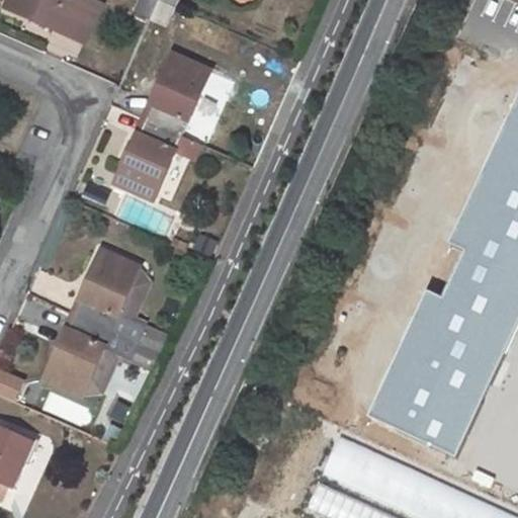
[(10,0),(7,9),(56,30),(57,27),(73,34),(88,0),(10,0)]
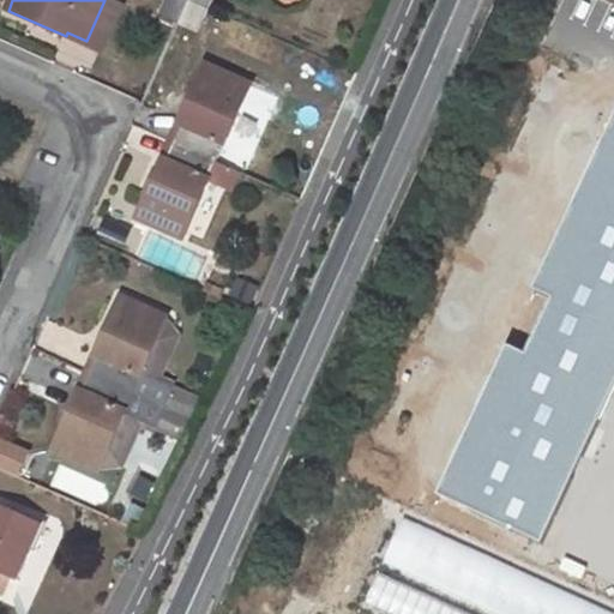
[(109,0),(104,0),(86,41),(104,48),(122,6),(109,0)]
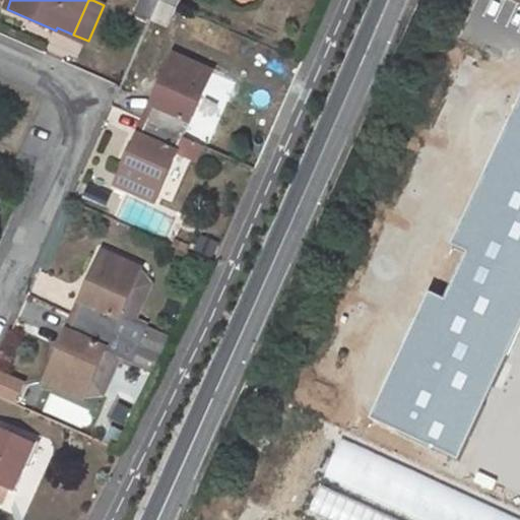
[(140,0),(140,2),(155,9),(158,0),(140,0)]
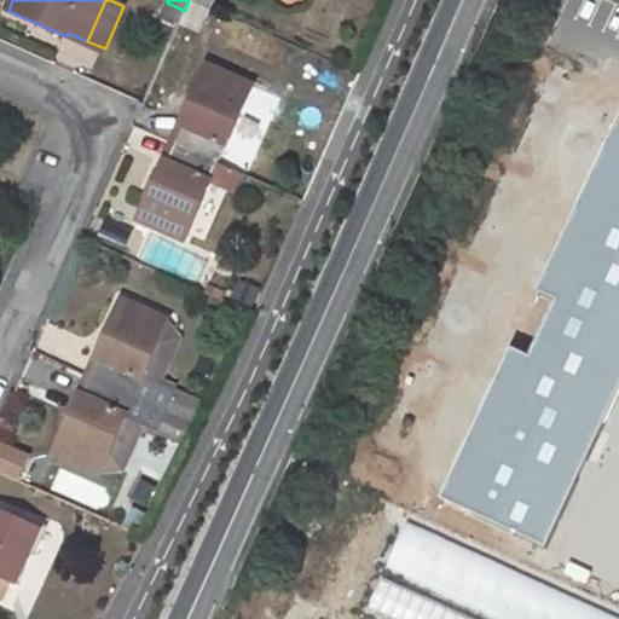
[(189,0),(185,11),(180,21),(198,29),(208,6),(194,0),(189,0)]
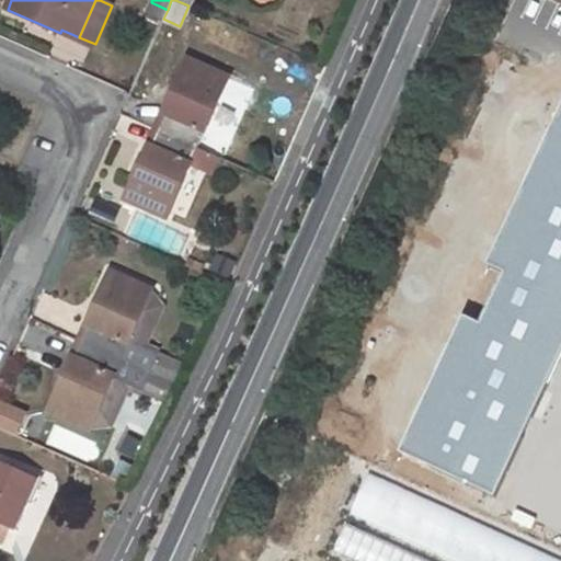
[(81,66),(89,49),(61,37),(54,54),(81,66)]
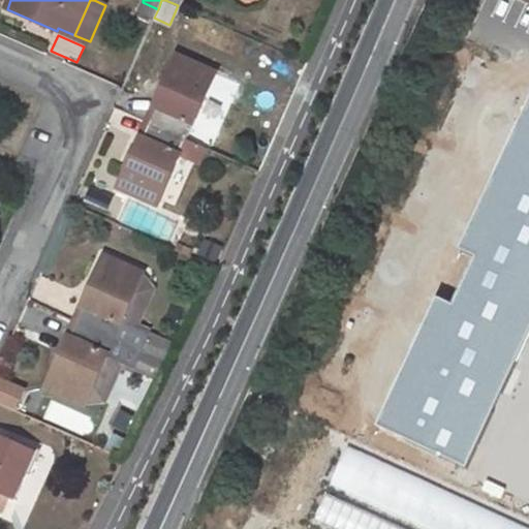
[(178,56),(155,105),(158,107),(151,123),(186,138),(216,72),(178,56)]
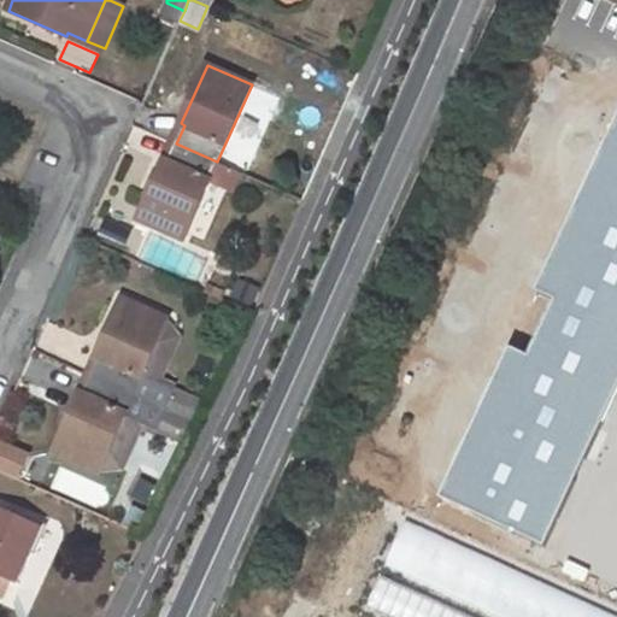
[(164,163),(139,219),(182,240),(217,162),(176,144),(168,164),(164,163)]
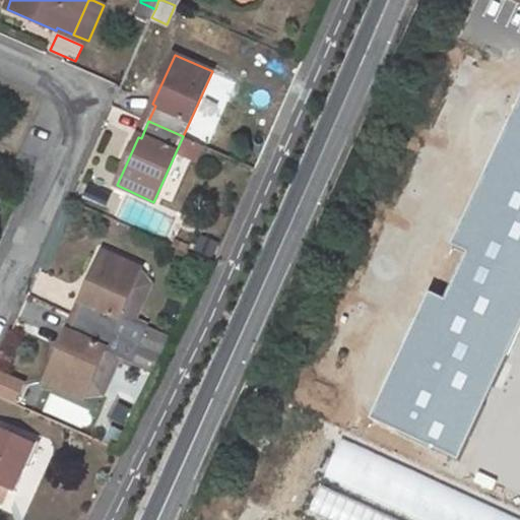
[(84,302),(77,317),(140,346),(147,330),(120,318),(142,269),(104,251),(81,301),(84,302)]
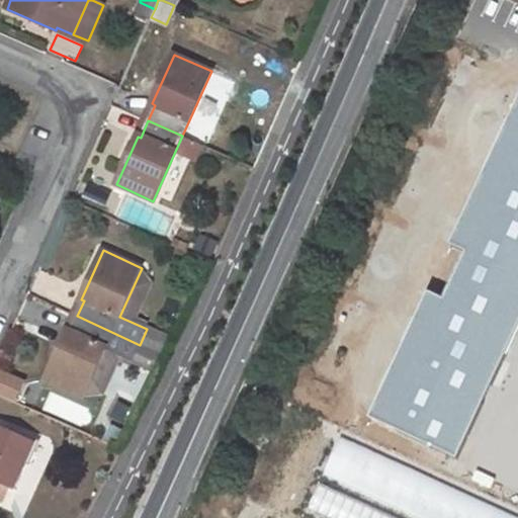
[(67,330),(46,379),(83,397),(105,348),(133,361),(140,345),(77,316),(70,332),(67,330)]
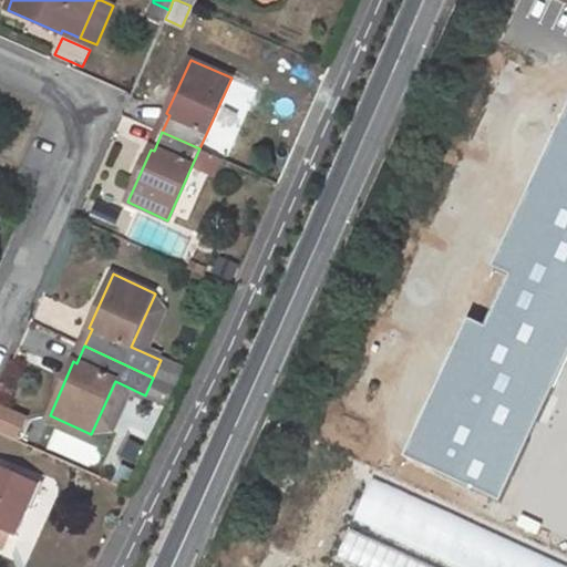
[(0,404),(0,433),(23,443),(33,416),(0,404)]
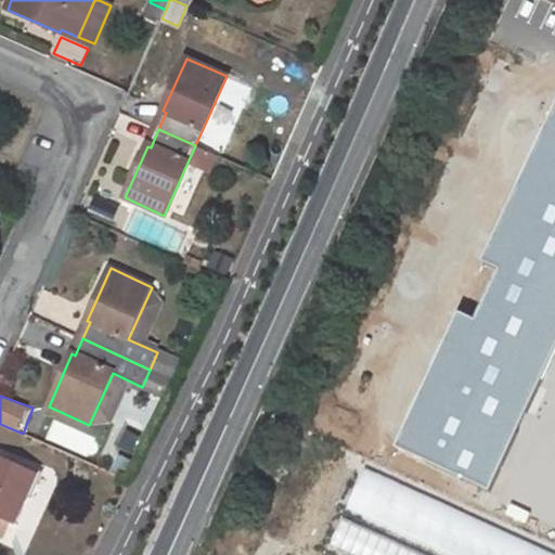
[(0,460),(0,537),(4,539),(12,521),(16,524),(37,476),(0,460)]
